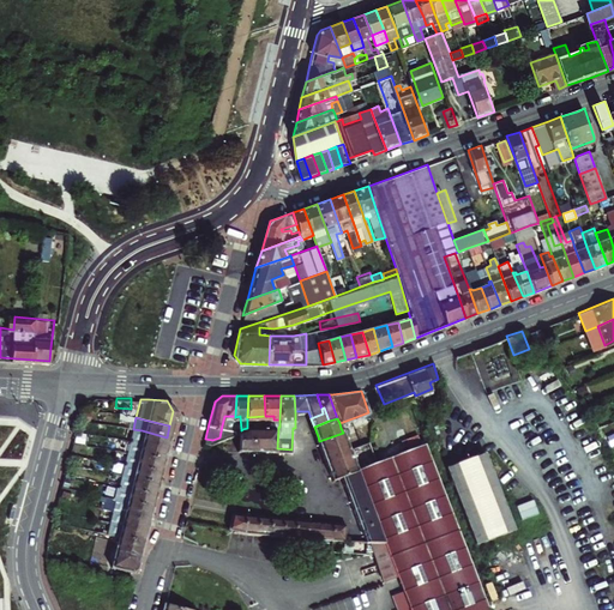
[(241,448),(254,448),(254,427),(251,427),(247,427),(247,428),(242,429),(241,448)]
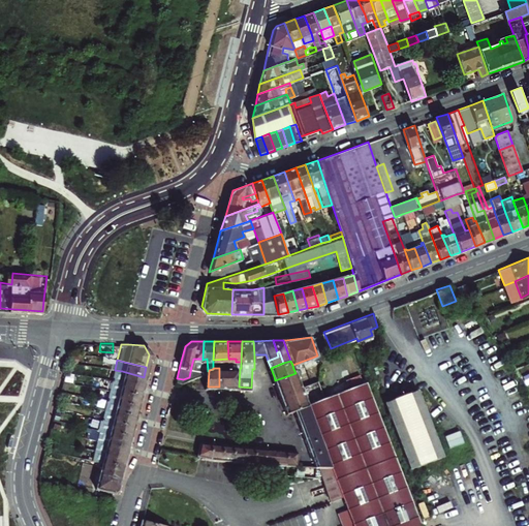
[(219,387),(229,387),(229,368),(228,368),(219,368),(219,387)]
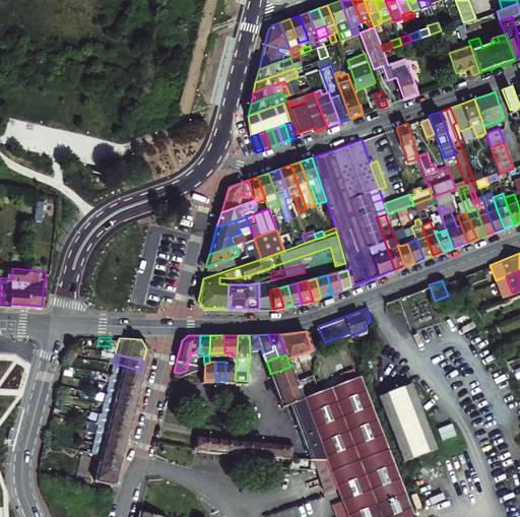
[(225,380),(235,380),(236,362),(225,362),(225,380)]
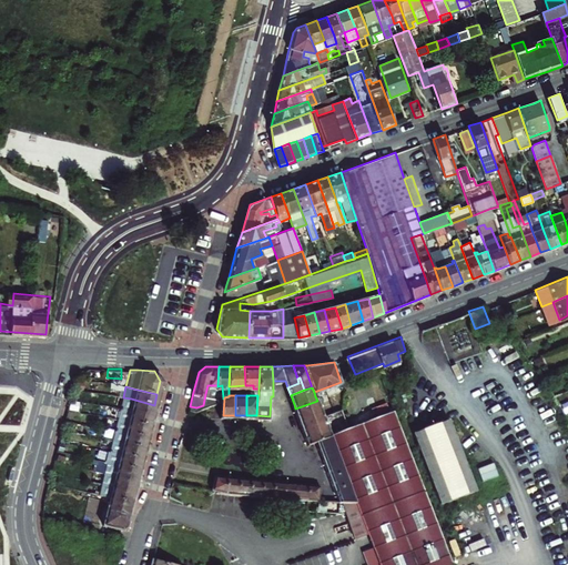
[(131,399),(123,397),(121,407),(151,415),(154,405),(131,399)]
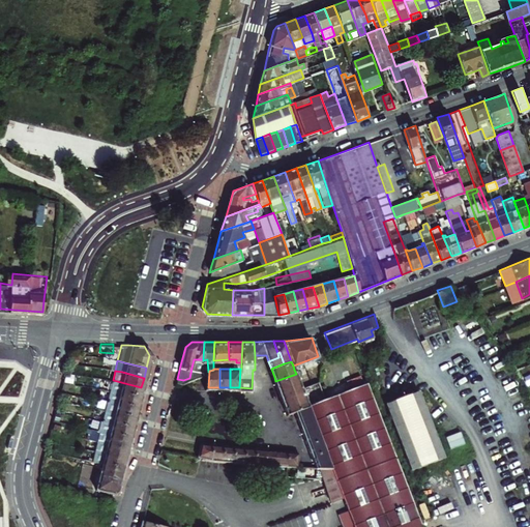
[(297,378),(301,388),(319,382),(319,381),(315,371),(297,378)]
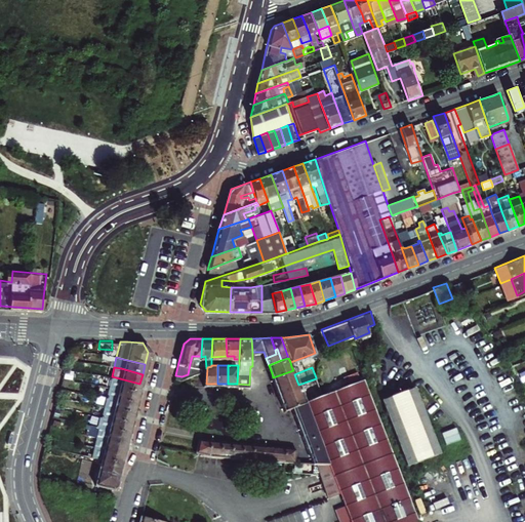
[(293,370),(273,377),(280,395),(299,388),(298,385),(294,374),(293,371),(293,370)]
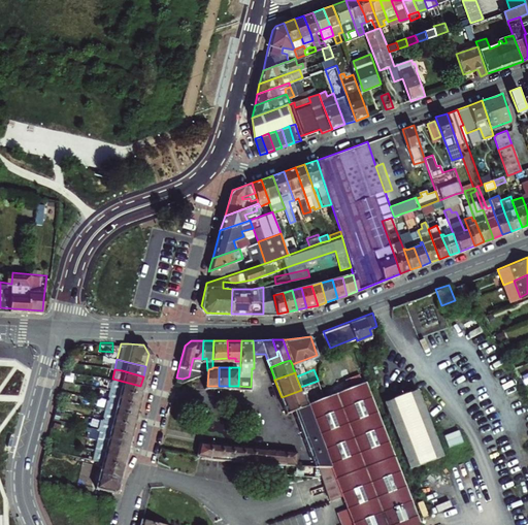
[(112,379),(111,379),(109,389),(116,391),(138,396),(140,386),(112,379)]
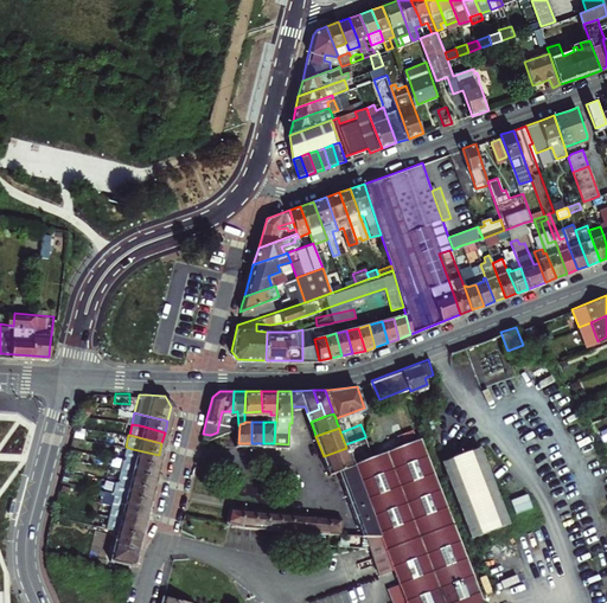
[(387,551),(406,602),(486,602),(446,498),(421,436),(372,456),(352,463),(353,464),(363,489),(370,508),(372,515),(381,536),(387,551)]
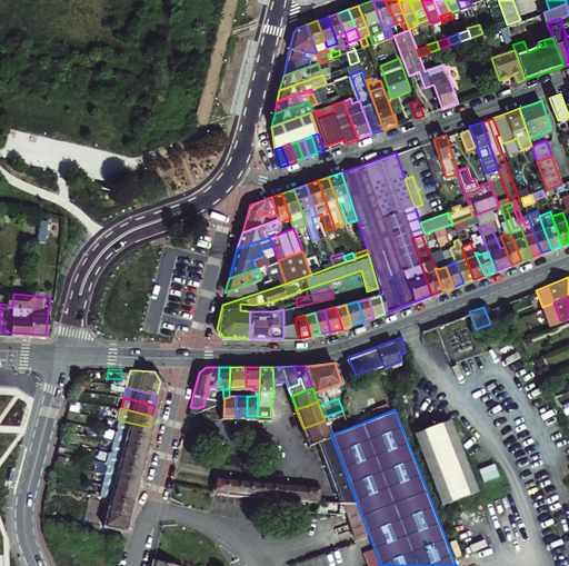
[(416,430),(417,435),(452,420),(450,416),(416,430)]
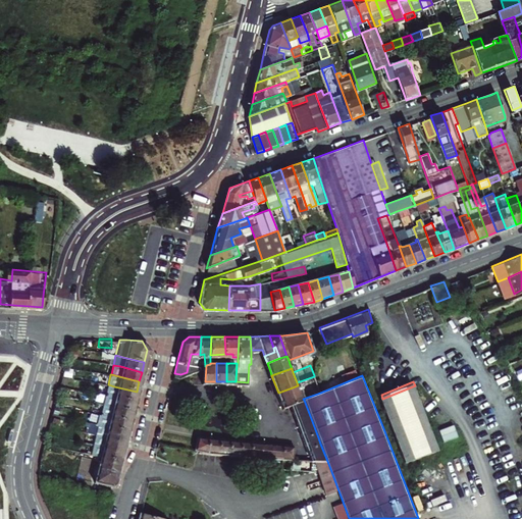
[(114,386),(108,384),(105,395),(112,397),(134,402),(137,392),(114,386)]
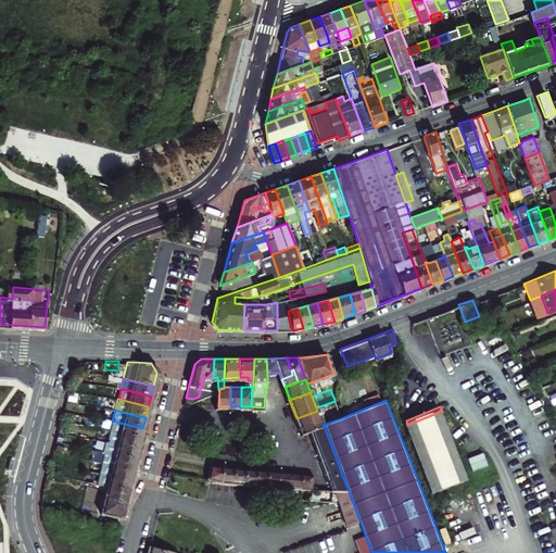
[(302,434),(310,431),(324,426),(323,425),(320,418),(317,411),(297,418),(302,434)]
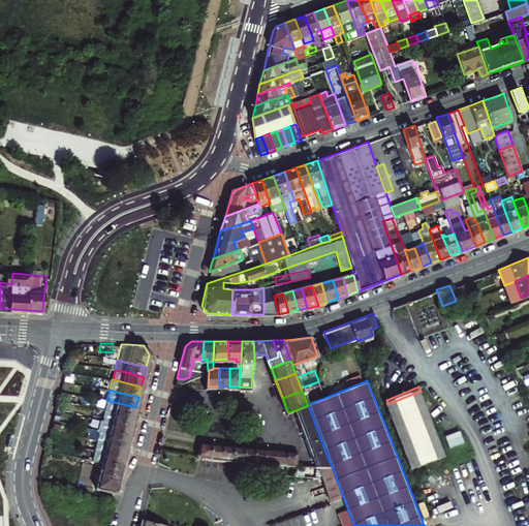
[(421,391),(387,404),(414,469),(447,456),(421,391)]
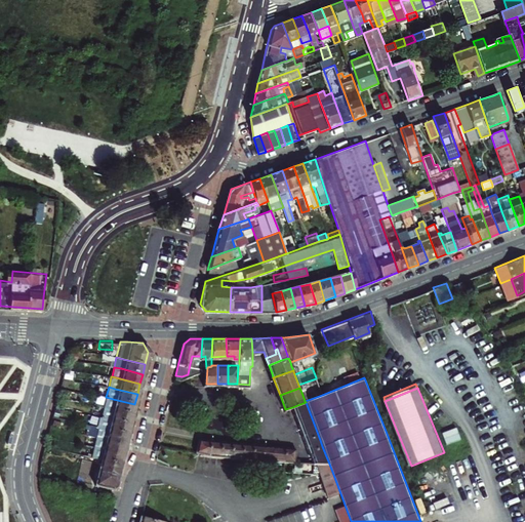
[(113,399),(106,397),(104,407),(110,409),(132,414),(134,404),(113,399)]
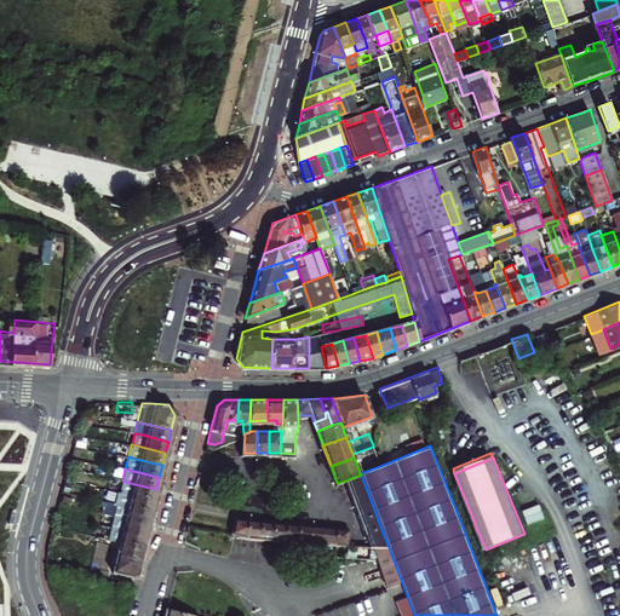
[(371,500),(361,475),(345,481),(356,506),(371,500)]
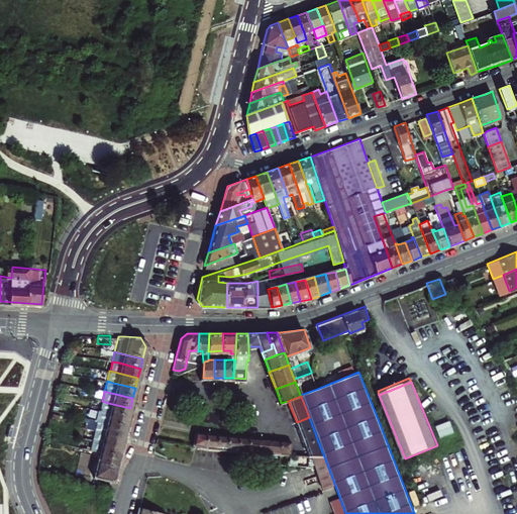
[(108,403),(102,401),(99,410),(106,412),(128,417),(130,408),(108,403)]
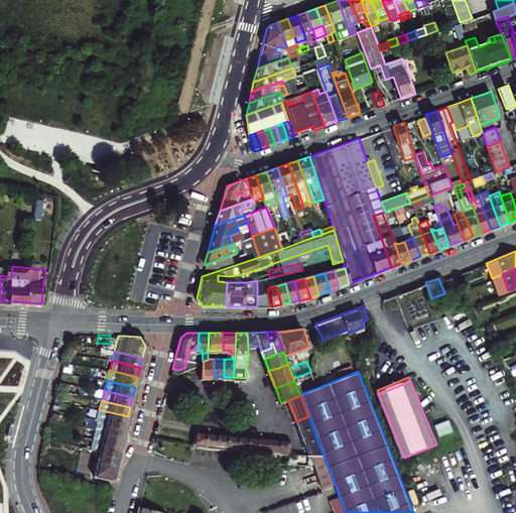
[(106,411),(99,409),(97,419),(104,420),(125,425),(128,416),(106,411)]
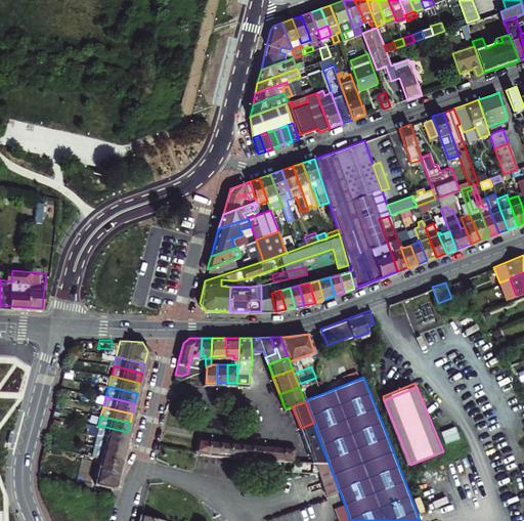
[(319,439),(313,423),(301,428),(309,449),(321,445),(319,439)]
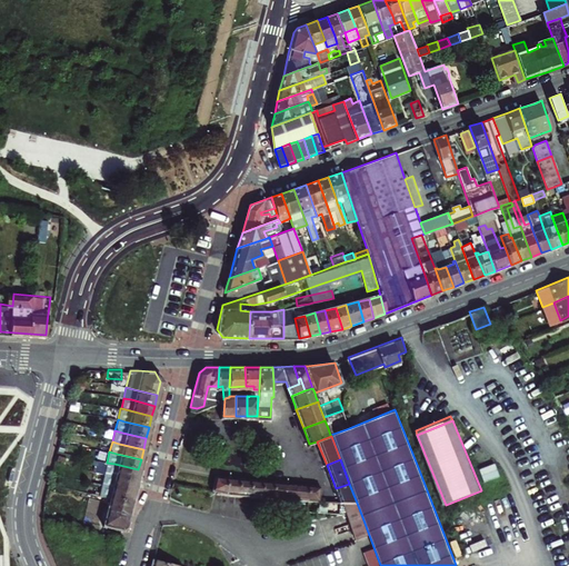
[(493,460),(477,466),(482,479),(499,474),(493,460)]
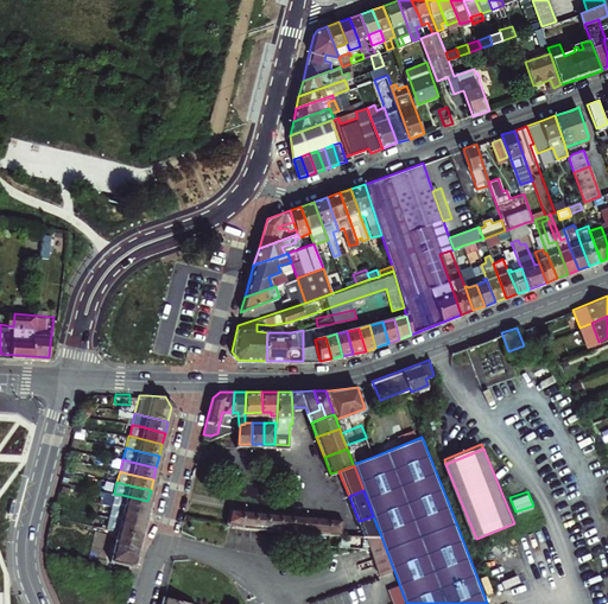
[(122,495),(114,494),(111,504),(119,507),(144,514),(147,501),(122,495)]
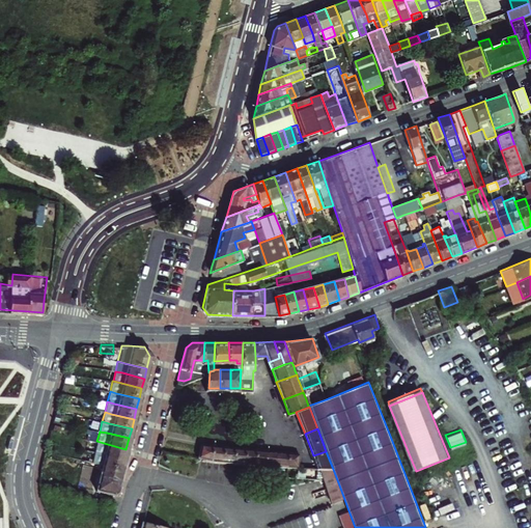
[(104,443),(96,441),(94,451),(102,453),(123,459),(126,449),(104,443)]
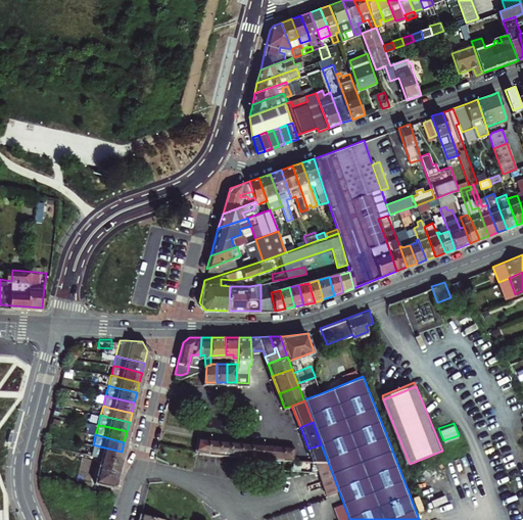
[(199,435),(195,448),(220,451),(222,437),(199,435)]
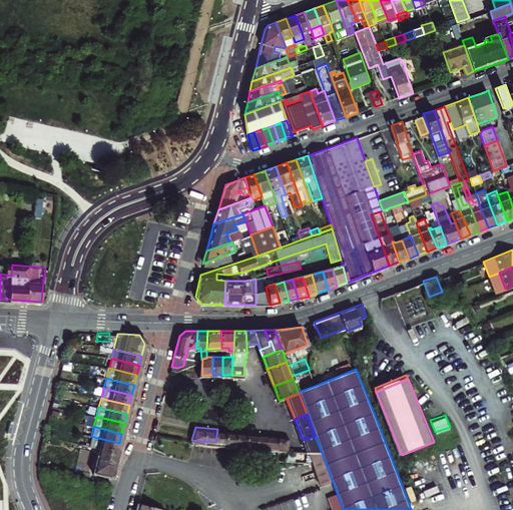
[(217,429),(215,442),(235,444),(237,431),(217,429)]
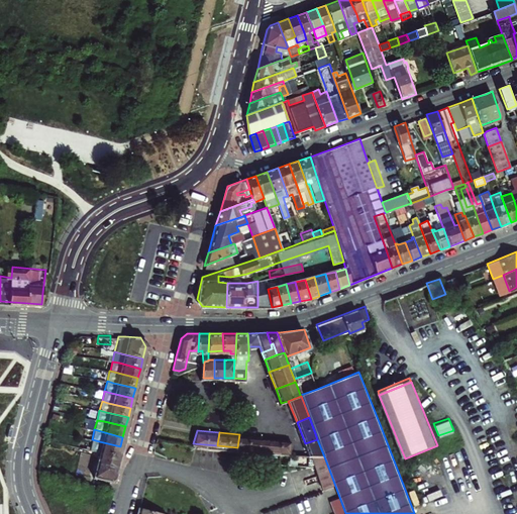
[(260,436),(239,434),(237,447),(257,449),(260,436)]
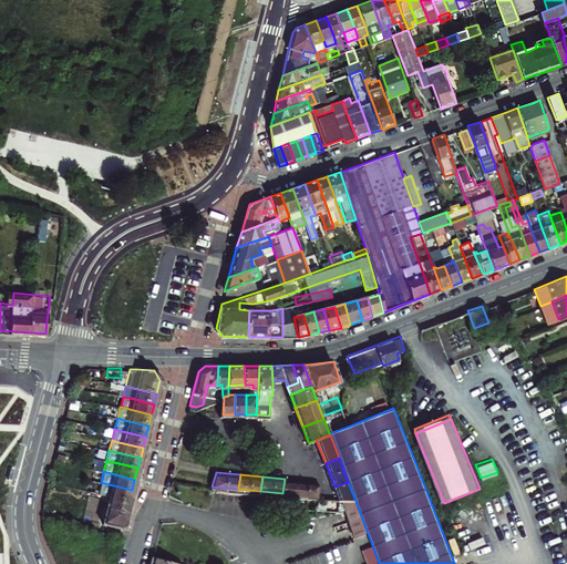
[(285,479),(282,493),(307,496),(308,481),(285,479)]
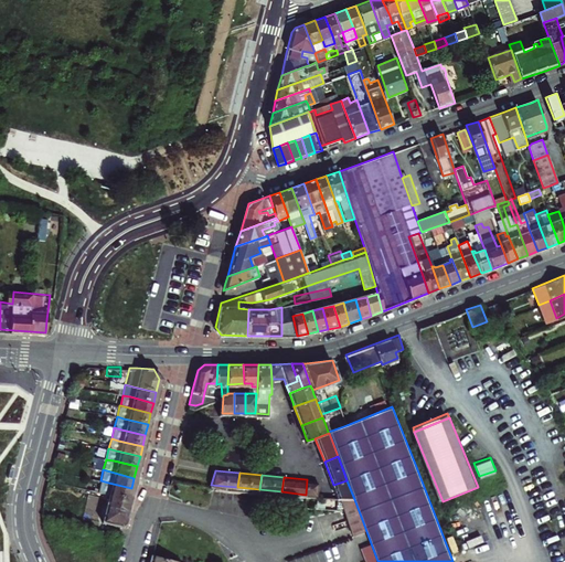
[(307,479),(306,495),(316,495),(317,492),(318,485),(318,481),(307,479)]
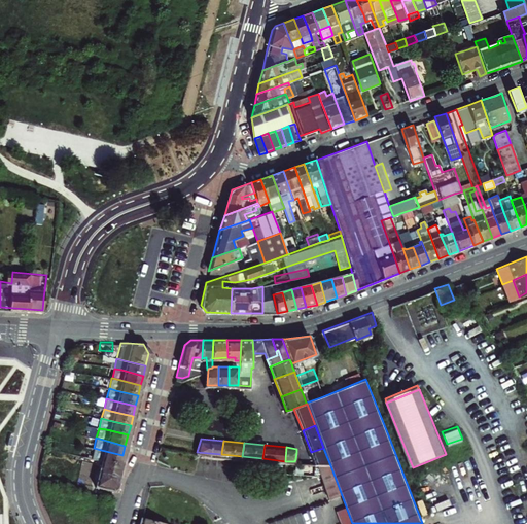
[(94,448),(92,457),(97,459),(99,459),(119,465),(123,455),(101,450),(94,448)]
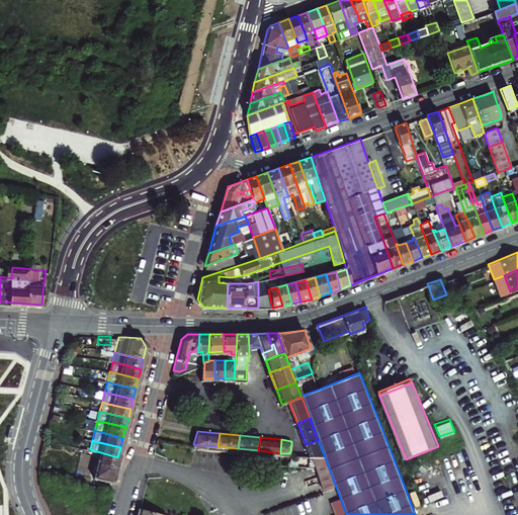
[(325,457),(318,440),(306,444),(310,455),(325,457)]
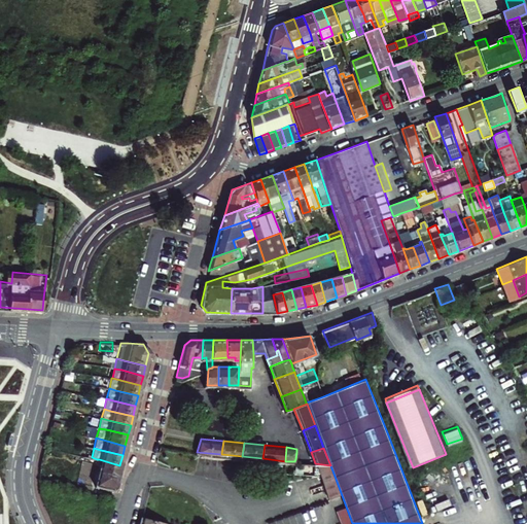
[(99,459),(97,459),(94,472),(96,473),(116,478),(119,465),(99,459)]
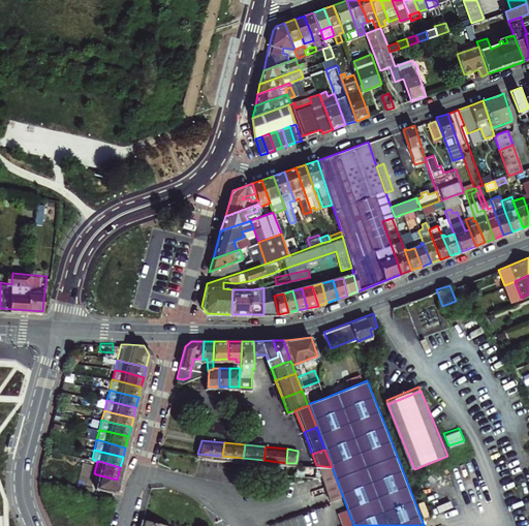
[(332,467),(316,465),(321,478),(329,498),(341,494),(337,481),(332,467)]
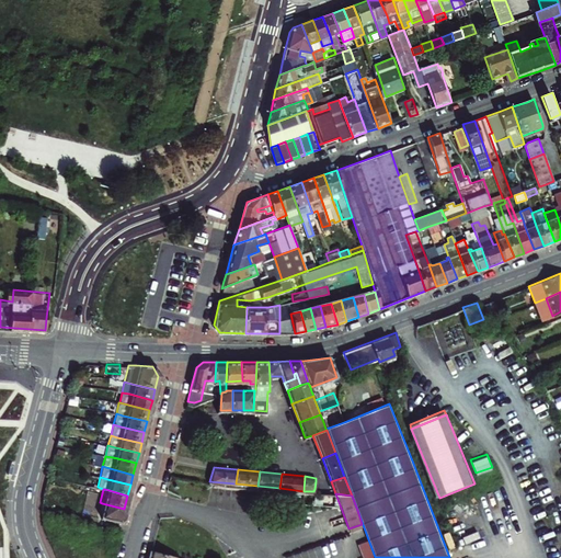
[(100,502),(95,516),(117,522),(122,519),(124,509),(102,503),(100,502)]
